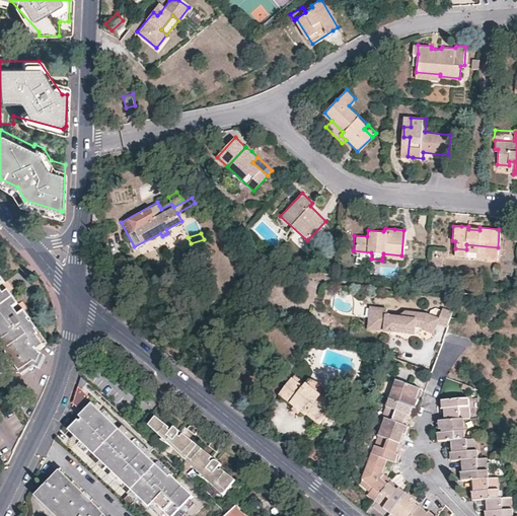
[(24,309),(16,298),(15,298),(8,288),(8,286),(6,283),(0,274),(0,345),(18,369),(31,360),(35,361),(40,352),(39,351),(38,350),(37,349),(35,347),(42,343),(41,342),(41,341),(42,340),(42,339),(45,338),(24,309)]
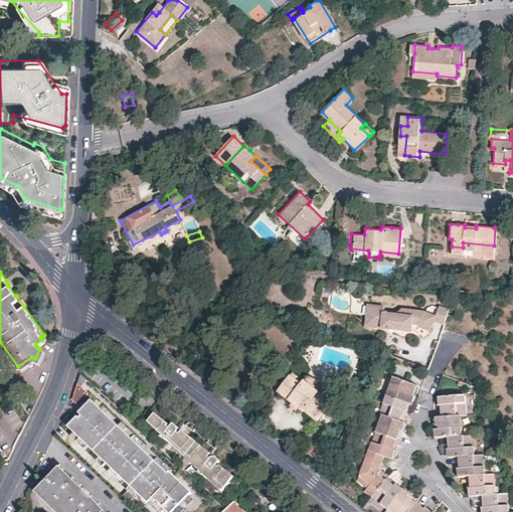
[(444,317),(448,305),(438,302),(435,312),(421,307),(399,305),(395,309),(381,307),(382,302),(365,301),(362,323),(396,326),(396,322),(409,323),(416,324),(430,328),(432,322),(433,319),(443,322),(444,317)]
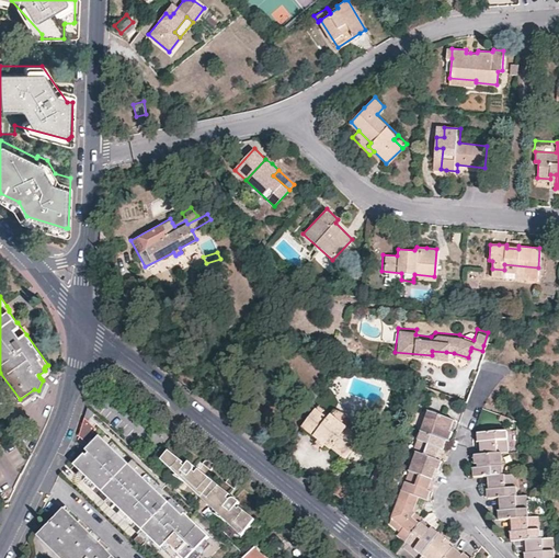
[(318,401),(314,406),(324,414),(328,410),(318,401)]
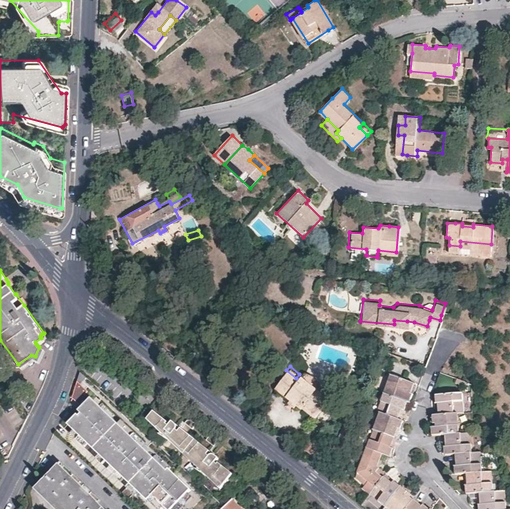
[(317,404),(321,399),(323,396),(315,389),(318,385),(318,383),(318,380),(316,377),(314,374),(308,371),(305,370),(303,370),(299,374),(296,378),(286,370),(274,386),(289,398),(287,401),(289,403),(293,406),(295,404),(299,406),(301,405),(313,415),(320,407),(317,404)]
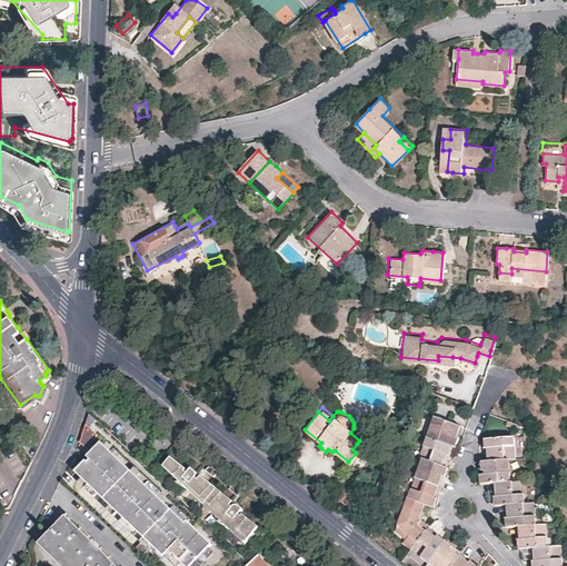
[(433,417),(425,436),(450,446),(454,447),(457,440),(453,438),(457,427),(433,417)]
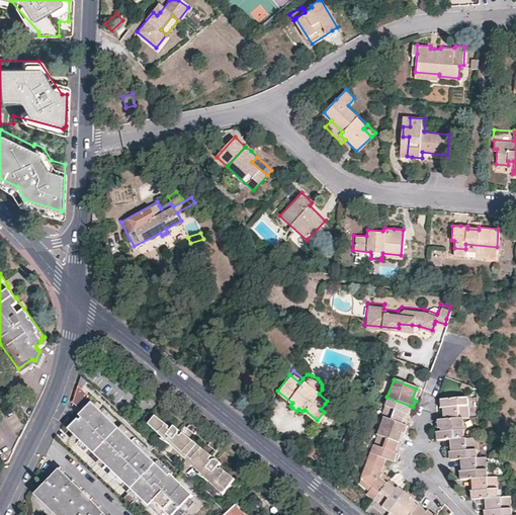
[(379,415),(381,416),(402,424),(406,416),(410,406),(387,397),(379,415)]
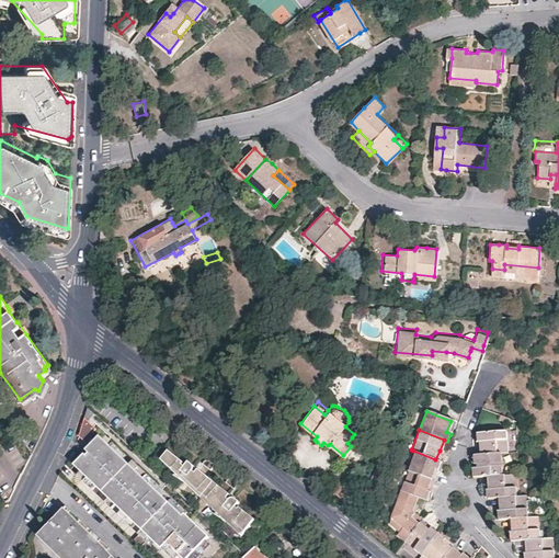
[(479,440),(480,454),(501,452),(508,451),(505,430),(476,432),(476,440),(479,440)]
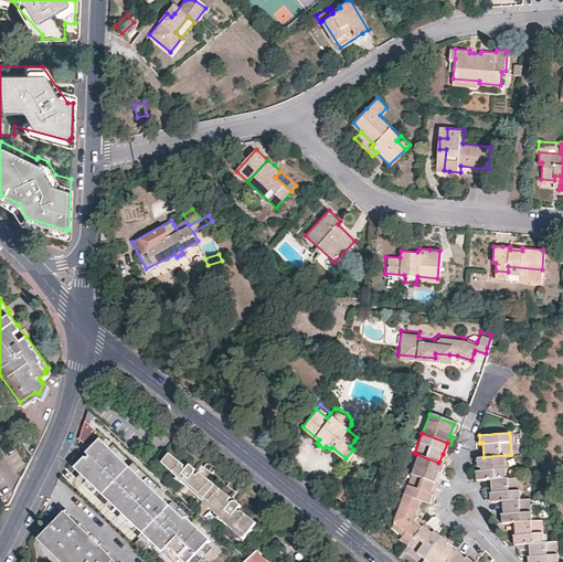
[(74,467),(177,561),(187,561),(210,537),(184,513),(186,512),(131,463),(128,466),(98,437),(85,452),(88,455),(86,458),(84,456),(74,467)]
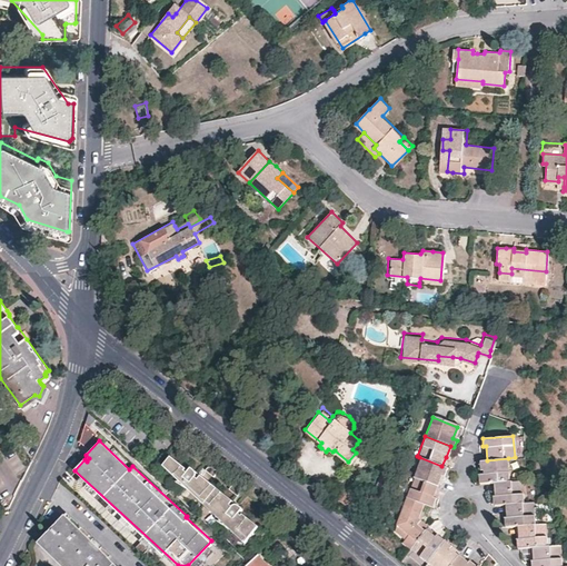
[(197,473),(190,467),(186,473),(183,470),(183,468),(170,455),(162,464),(176,476),(176,477),(175,479),(183,485),(192,490),(216,513),(217,514),(217,515),(217,516),(224,520),(236,530),(244,538),(256,526),(242,514),(240,516),(238,514),(241,509),(209,483),(197,473)]
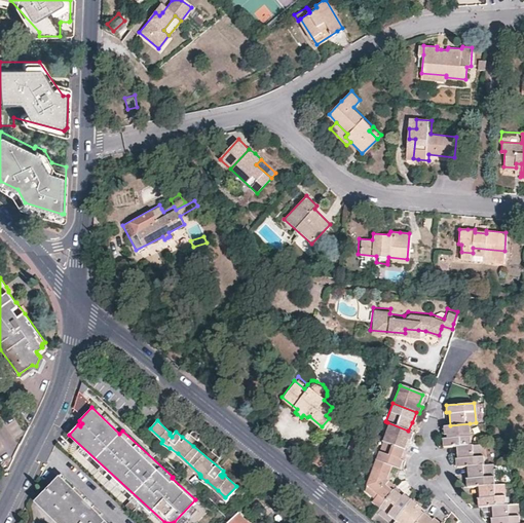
[(380,440),(404,449),(407,442),(411,433),(408,431),(387,422),(380,440)]
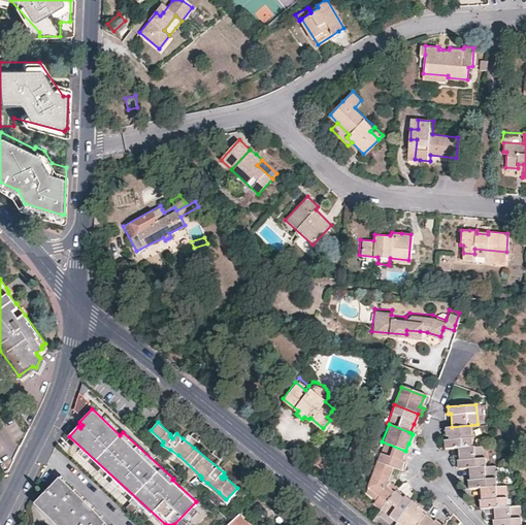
[(451,447),(456,447),(472,446),(471,425),(452,427),(448,427),(445,428),(446,439),(442,439),(442,447),(451,447)]
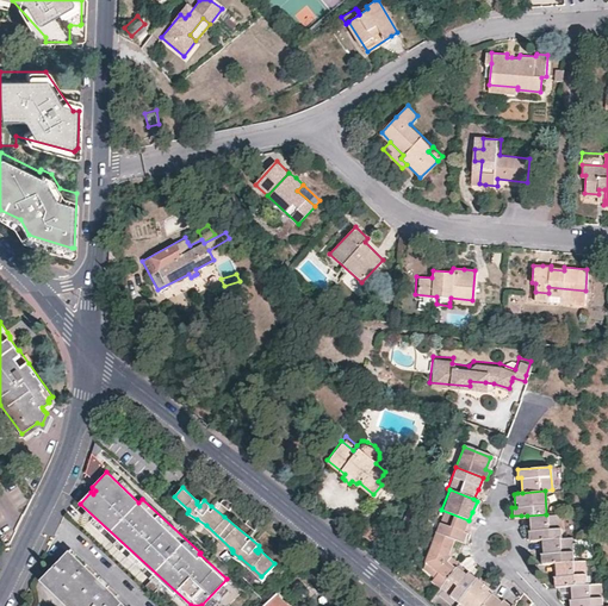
[(228,510),(233,504),(229,500),(227,500),(225,500),(224,500),(222,501),(221,503),(219,504),(228,510)]
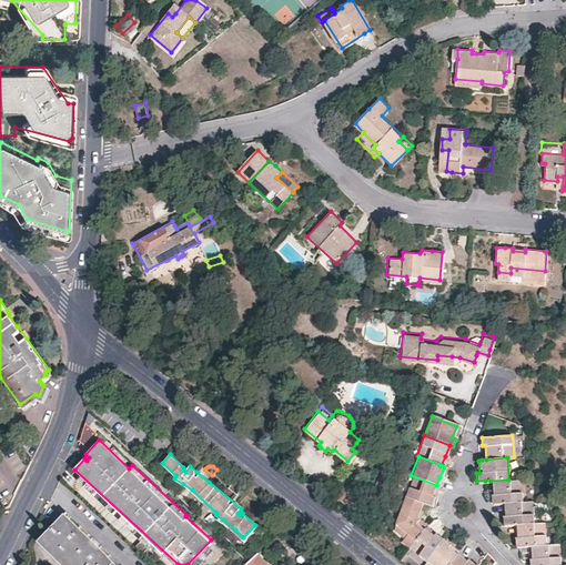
[(434,491),(436,485),(411,475),(402,495),(403,495),(418,502),(427,506),(434,491)]
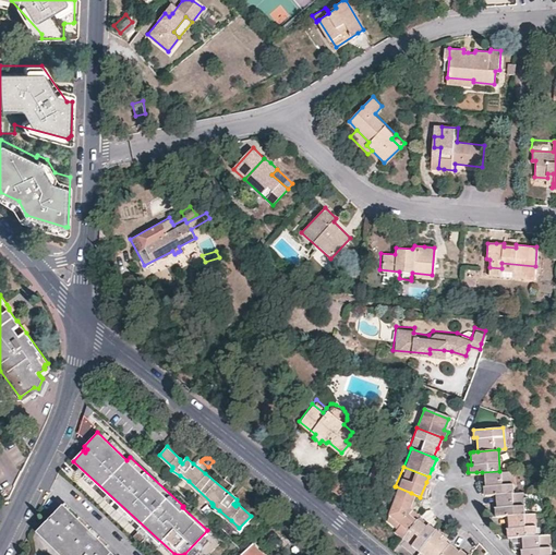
[(488,494),(493,494),(514,492),(511,470),(499,471),(482,472),(483,484),(480,484),(480,494),(488,494)]
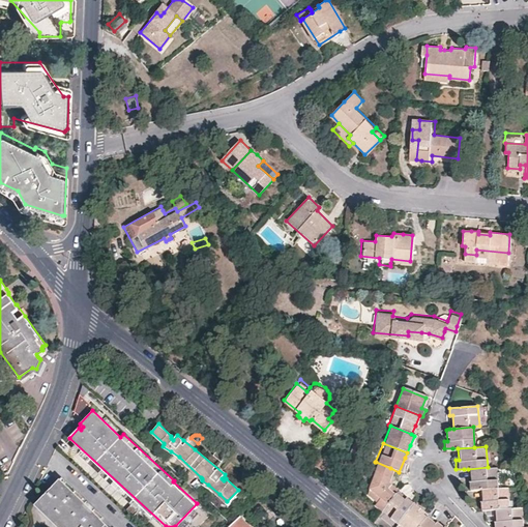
[(222,457),(222,455),(221,454),(217,450),(212,456),(220,462),(222,460),(222,459),(222,457)]
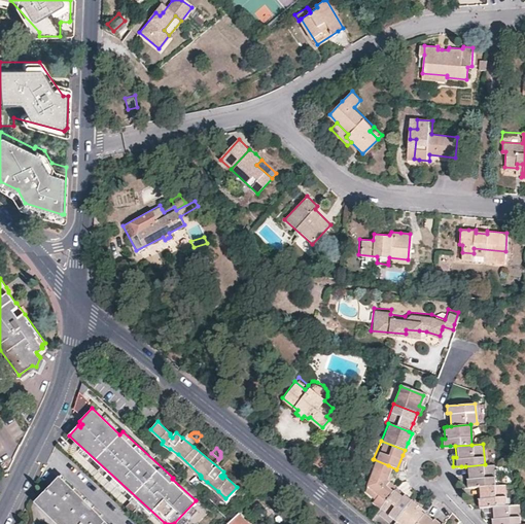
[(316,449),(308,459),(319,467),(322,464),(327,458),(316,449)]
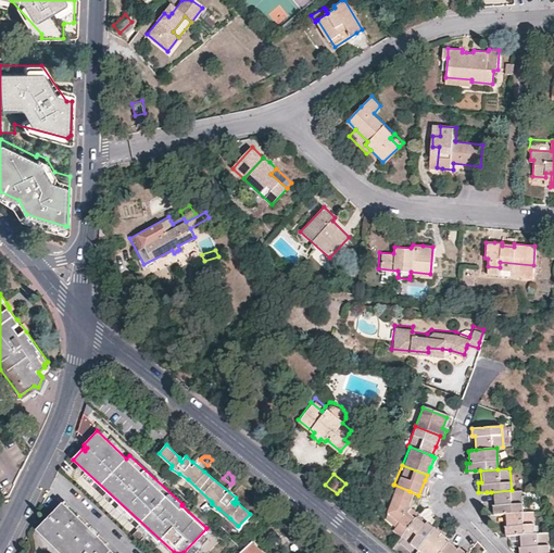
[(337,493),(325,485),(322,489),(334,498),(337,493)]
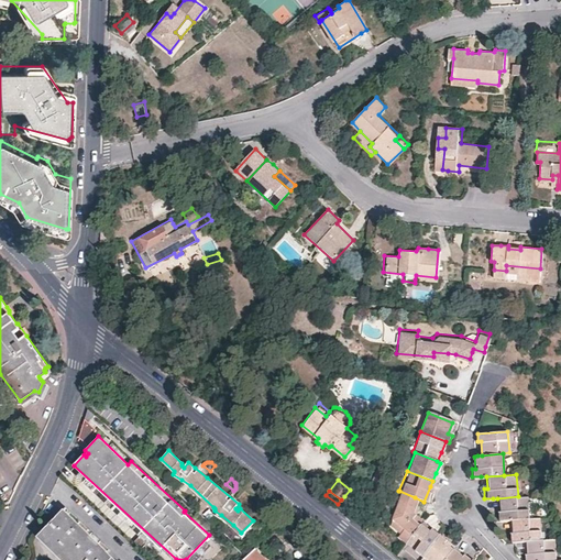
[(415,497),(399,491),(387,519),(398,529),(394,534),(428,559),(441,559),(454,546),(444,539),(426,525),(409,512),(411,504),(415,497)]
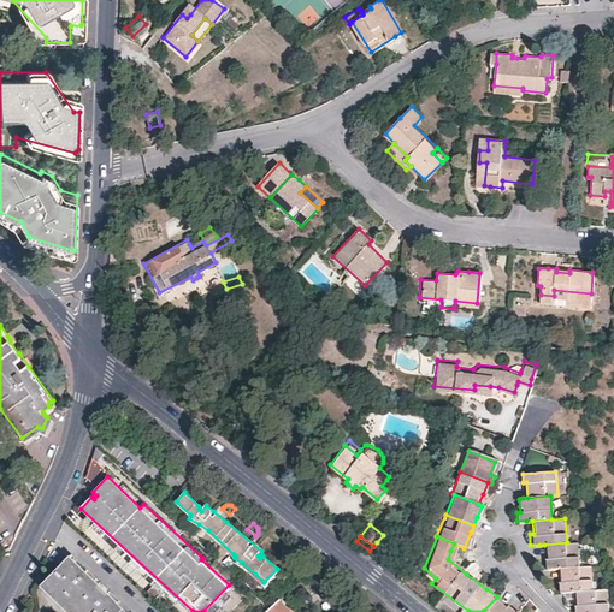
[(555,566),(560,566),(579,565),(578,541),(567,542),(544,545),(544,557),(542,557),(543,568),(555,566)]
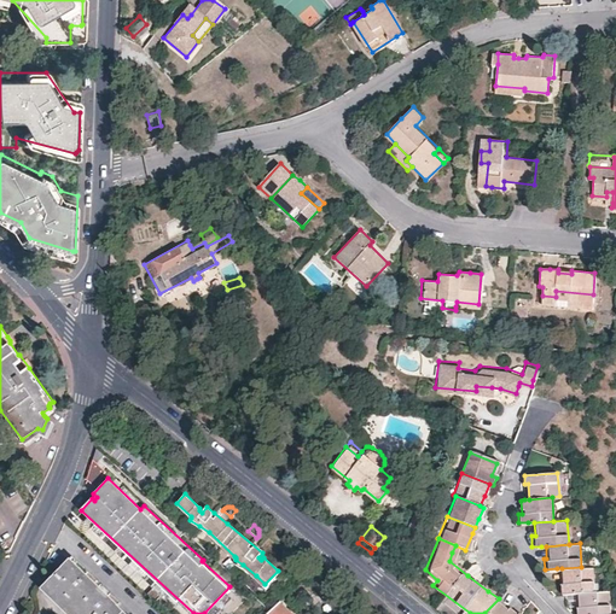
[(69,557),(117,603),(120,601),(73,555),(69,557)]
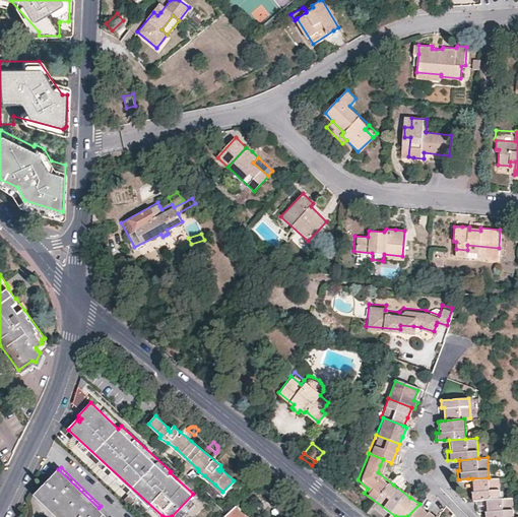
[(107,516),(99,508),(58,469),(37,492),(62,516),(107,516)]
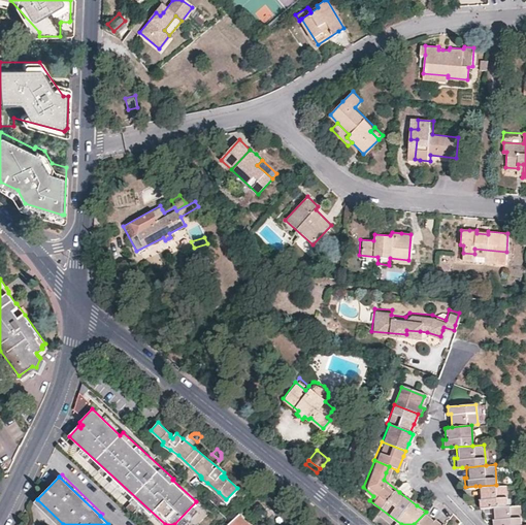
[(488,506),(494,506),(507,505),(505,485),(496,485),(480,486),(481,498),(479,498),(479,506),(488,506)]
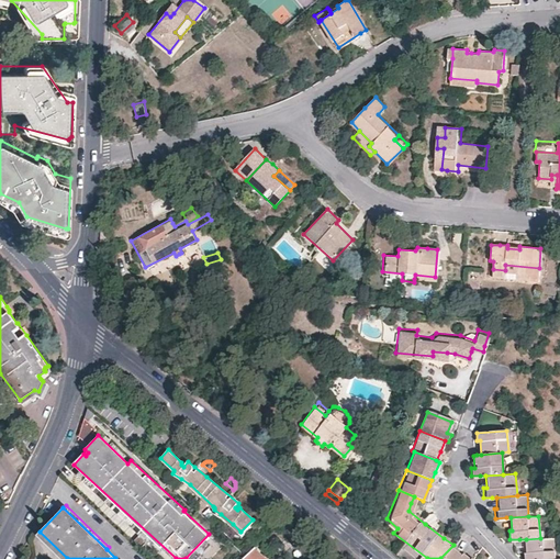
[(553,558),(555,558),(553,537),(540,538),(526,539),(526,551),(524,551),(523,558),(553,558)]
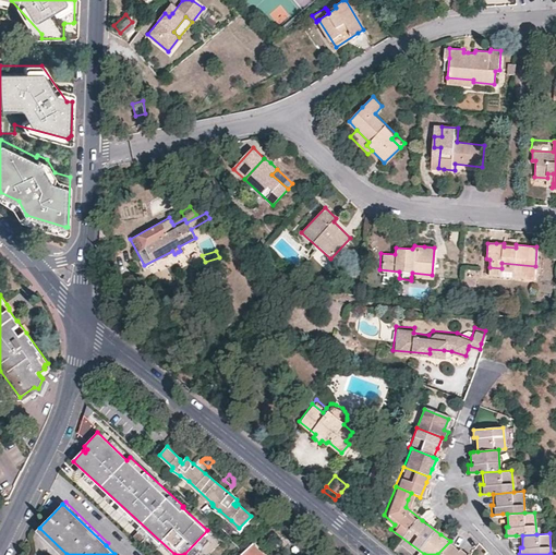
[(466,554),(458,549),(450,541),(437,554),(466,554)]
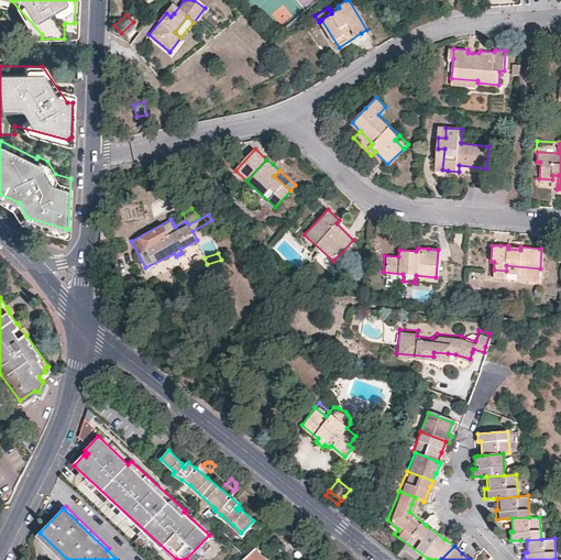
[(266,559),(253,547),(240,559),(266,559)]
